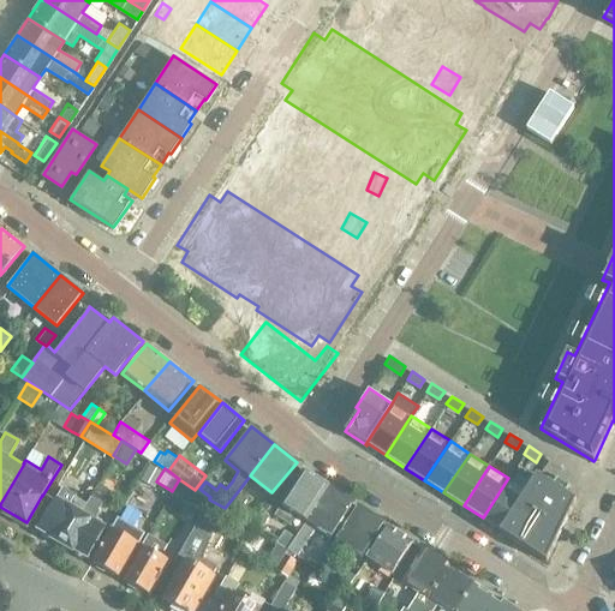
[(329,485),(304,469),(276,513),(291,522),(297,514),(305,520),(306,520),(329,485)]
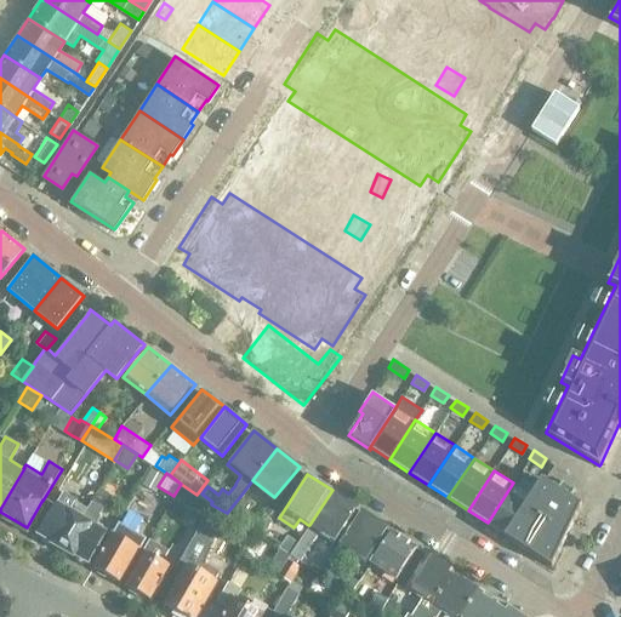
[(574,489),(568,484),(560,480),(556,487),(541,478),(530,495),(505,535),(505,536),(527,549),(533,554),(552,566),(581,504),(569,496),(574,489)]
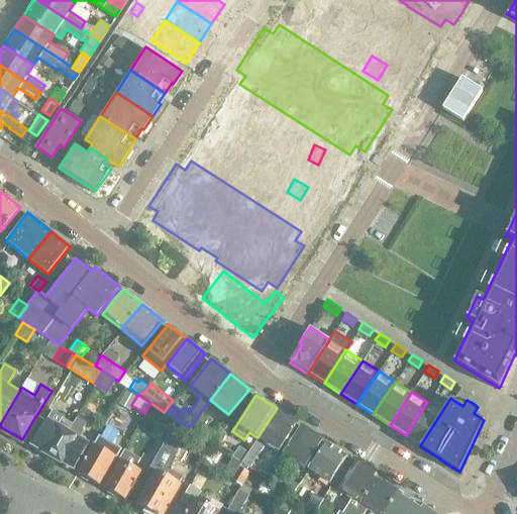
[(427,402),(406,435),(420,445),(441,412),(427,402)]
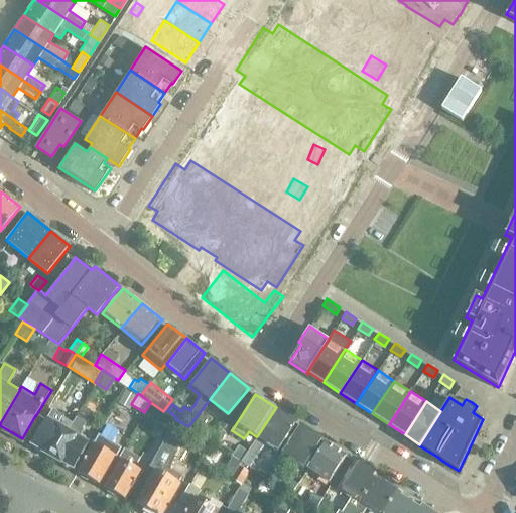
[(144,412),(144,413),(169,429),(175,419),(175,418),(163,411),(150,402),(144,412)]
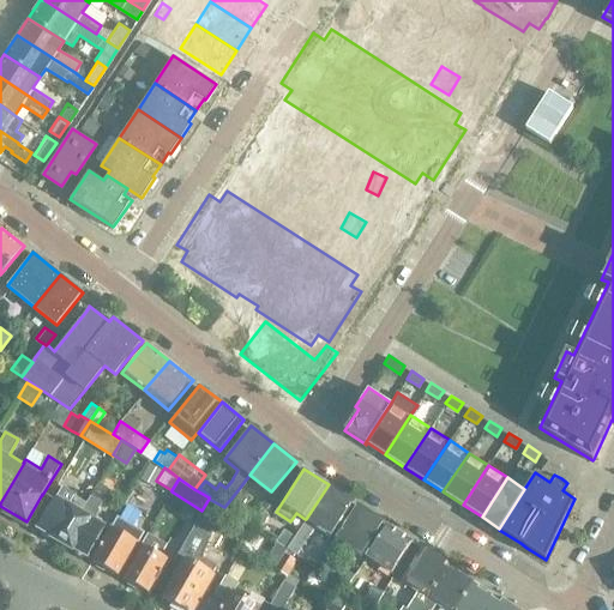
[(98,481),(90,494),(86,500),(85,500),(60,542),(71,549),(73,553),(80,556),(84,555),(86,557),(107,523),(95,517),(100,508),(98,507),(102,501),(101,500),(108,485),(98,481)]
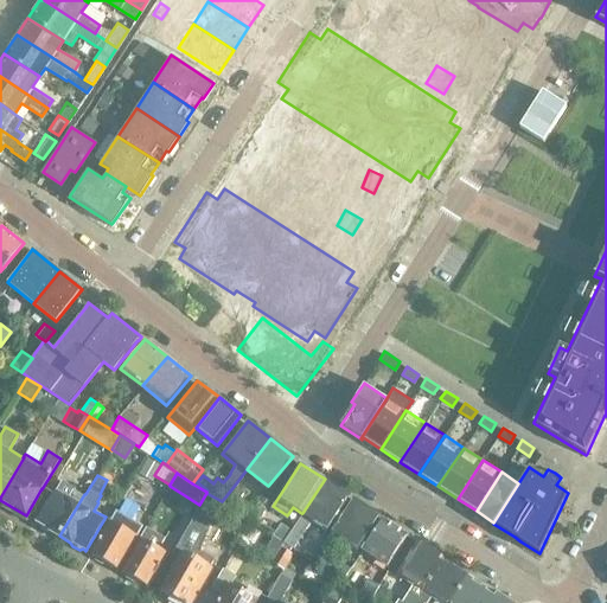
[(62,479),(56,488),(36,523),(38,524),(37,525),(38,527),(44,531),(48,530),(48,528),(59,536),(84,494),(74,487),(75,486),(62,479)]
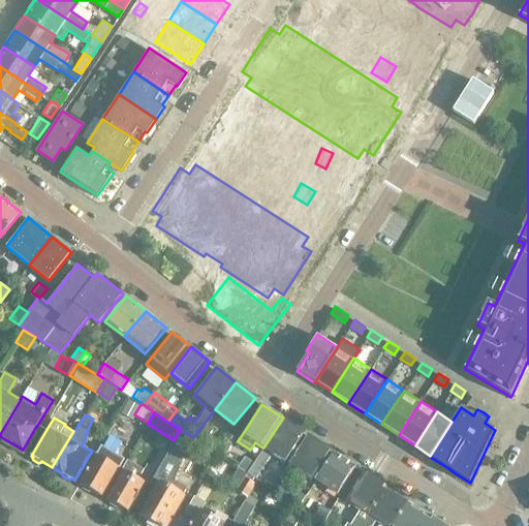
[(284,461),(305,432),(283,418),(263,447),(262,447),(254,461),(247,471),(255,476),(271,453),(284,461)]
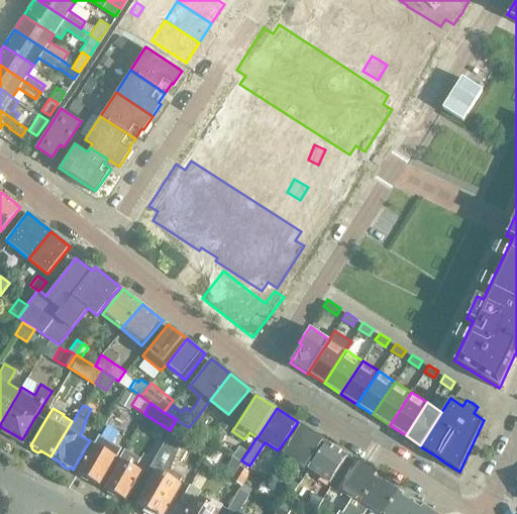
[(201,412),(193,422),(200,428),(208,418),(201,412)]
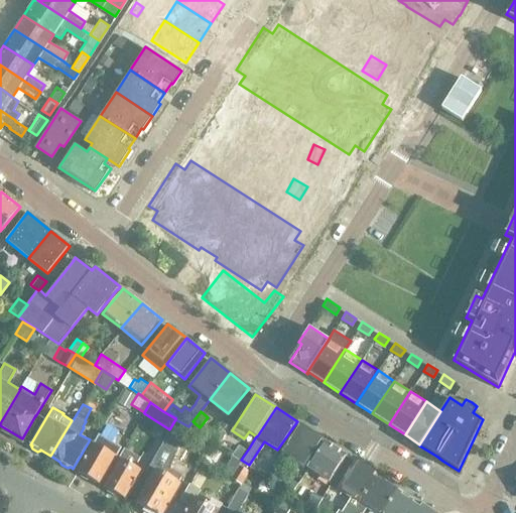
[(152,474),(136,502),(145,507),(143,510),(148,512),(158,512),(178,481),(182,474),(169,467),(186,425),(175,419),(169,429),(155,455),(145,470),(152,474)]
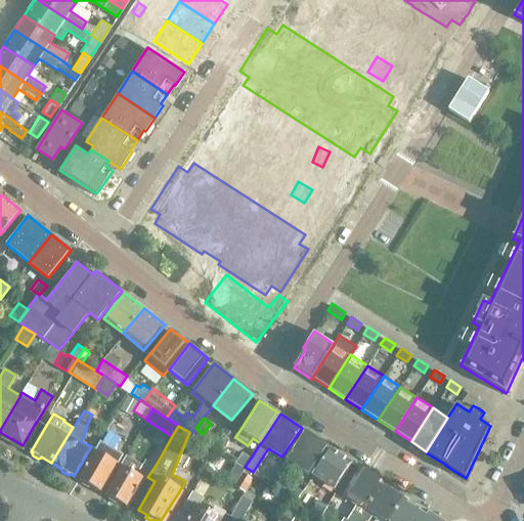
[(308,473),(328,444),(305,430),(286,459),(308,473)]
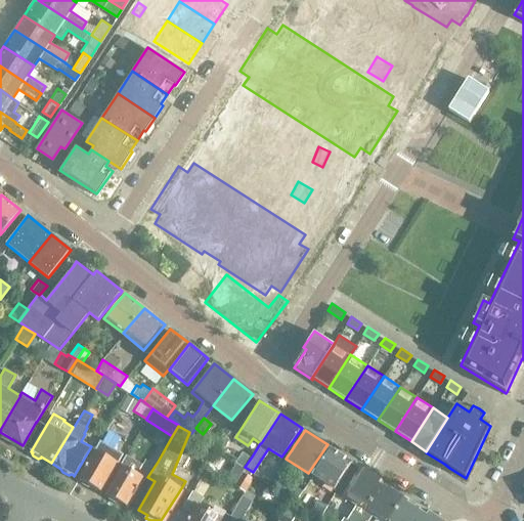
[(101,490),(118,462),(123,452),(99,440),(79,477),(82,479),(82,482),(88,485),(90,484),(101,490)]
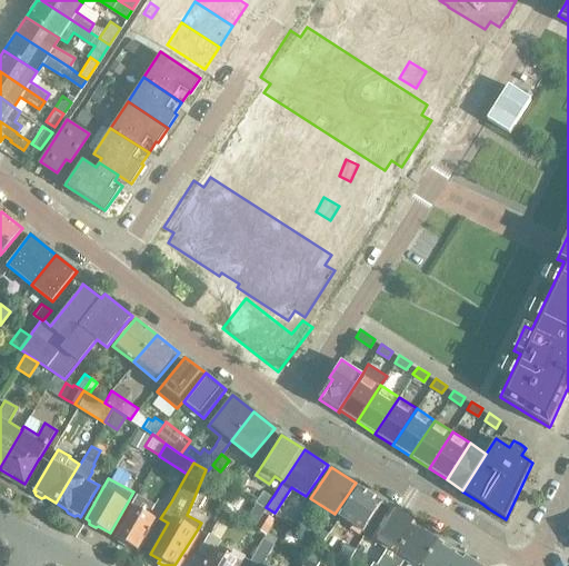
[(362,529),(382,500),(358,485),(339,515),(362,529)]
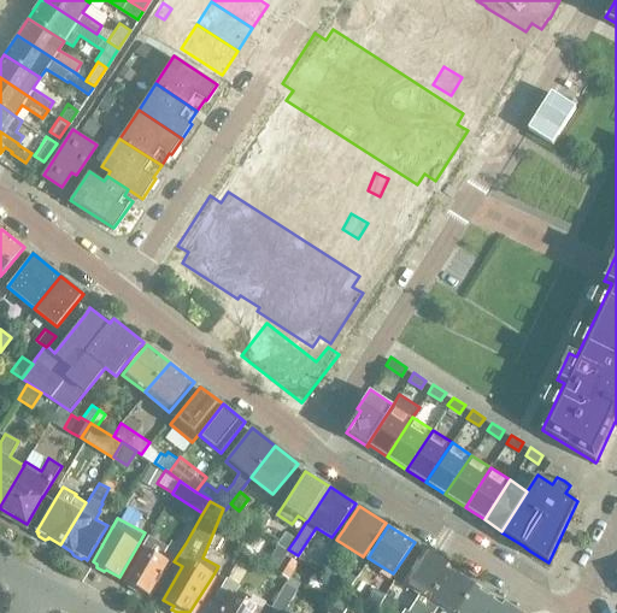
[(288,549),(297,537),(286,530),(277,542),(288,549)]
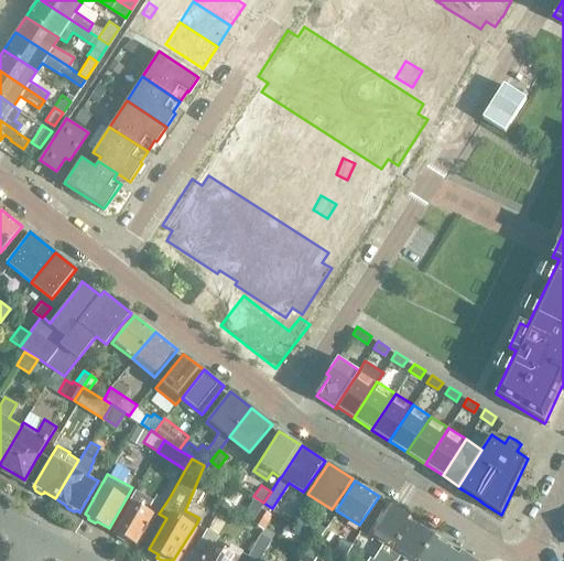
[(155,514),(148,508),(153,498),(137,489),(130,499),(112,530),(117,532),(117,537),(123,540),(126,538),(138,545),(155,514)]
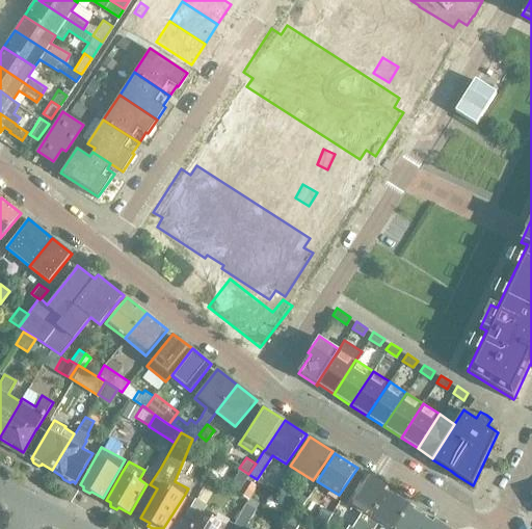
[(345,528),(361,528),(389,487),(366,473),(347,502),(361,511),(352,526),(349,525),(345,528)]
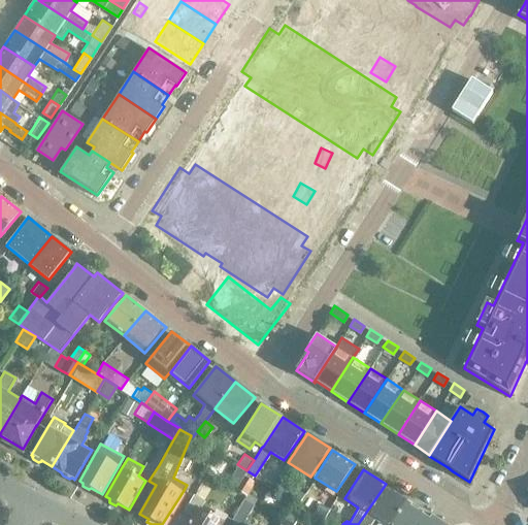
[(236,488),(246,494),(256,481),(244,473),(236,488)]
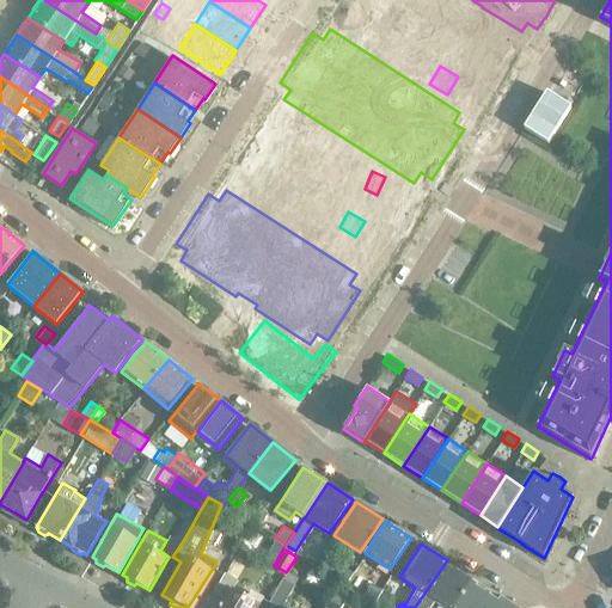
[(445,607),(451,607),(472,577),(447,560),(415,607),(427,607),(428,607),(429,607),(434,601),(445,607)]
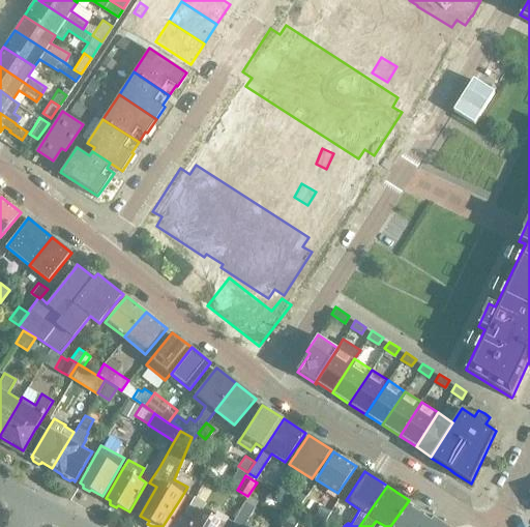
[(305,496),(295,489),(289,499),(298,505),(305,496)]
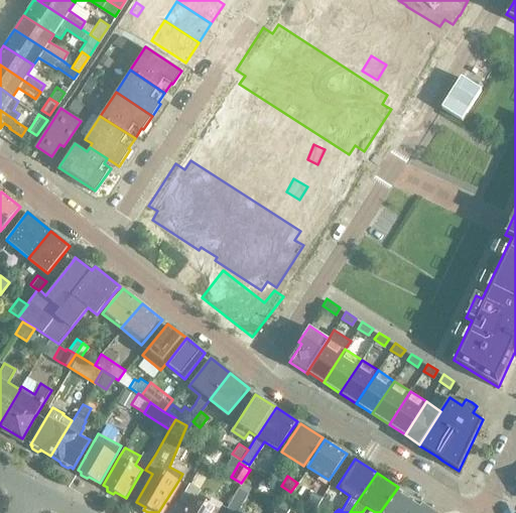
[(214,512),(221,502),(212,496),(208,503),(196,495),(200,488),(189,483),(180,499),(188,504),(183,512),(214,512)]
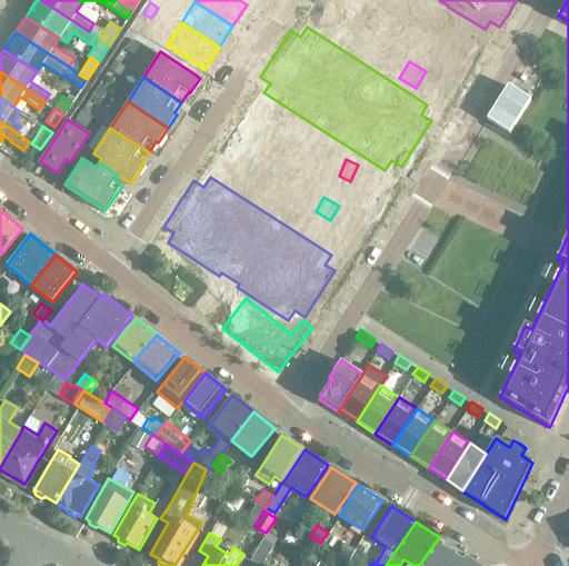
[(261,565),(275,543),(263,536),(249,559),(261,565)]
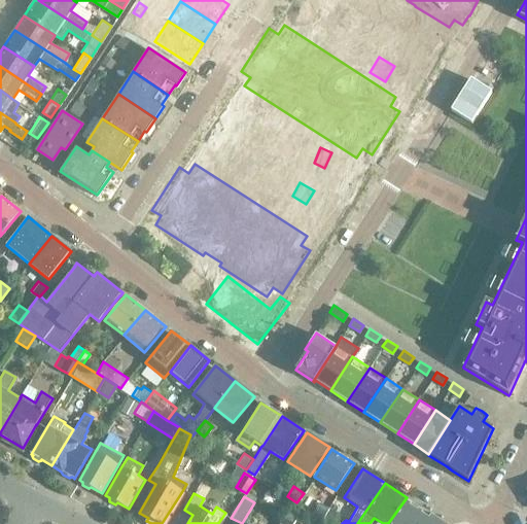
[(419,523),(428,512),(407,497),(388,523),(419,523)]
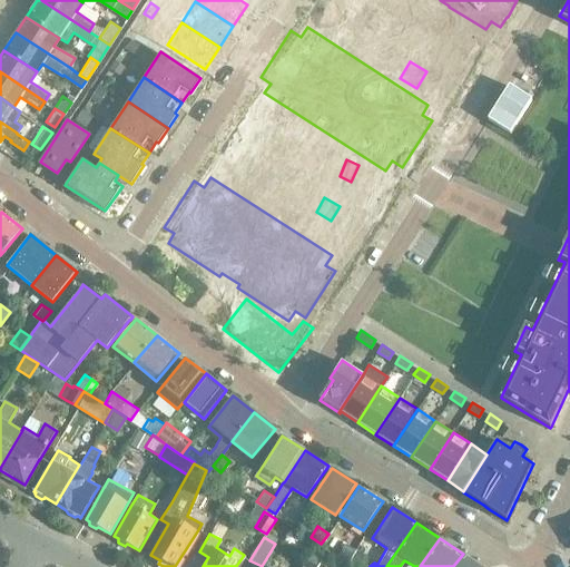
[(345,543),(337,555),(349,561),(356,549),(345,543)]
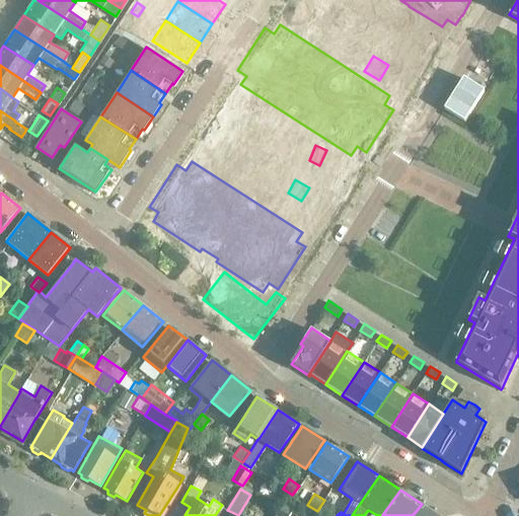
[(288,515),(292,509),(282,503),(274,515),(288,515)]
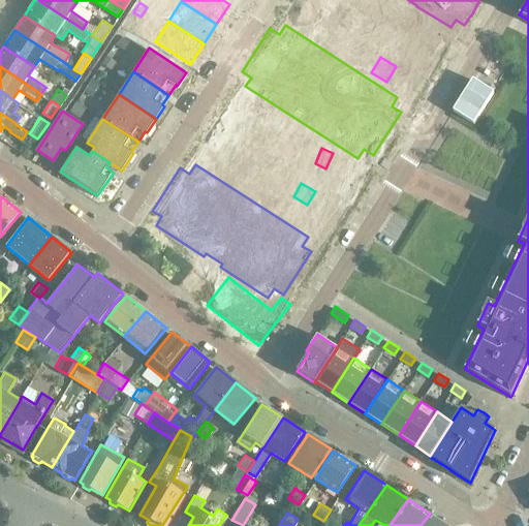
[(449,525),(430,514),(421,525),(449,525)]
